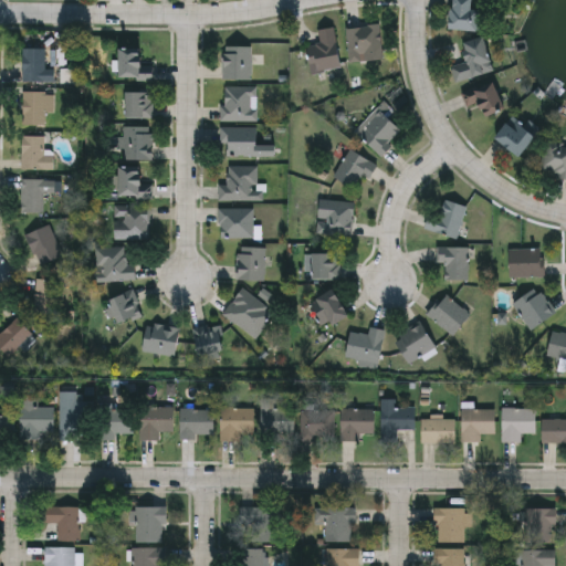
[(473,0),(473,9),(483,9),(483,30),(451,30),(451,0),(473,0)]
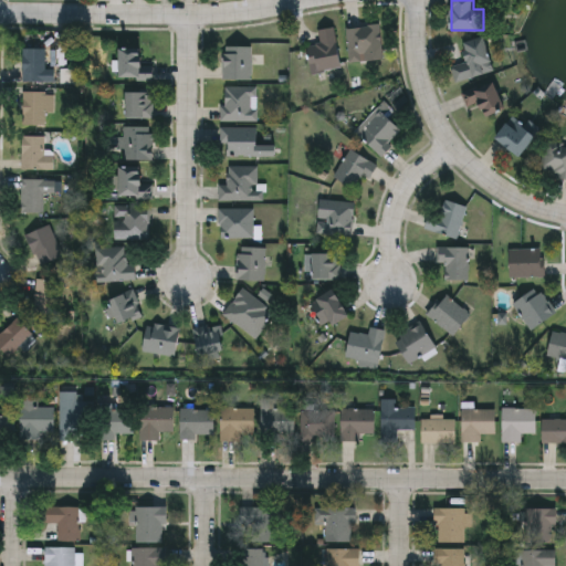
[(346,27),(380,23),(383,59),(348,62),(346,27)]
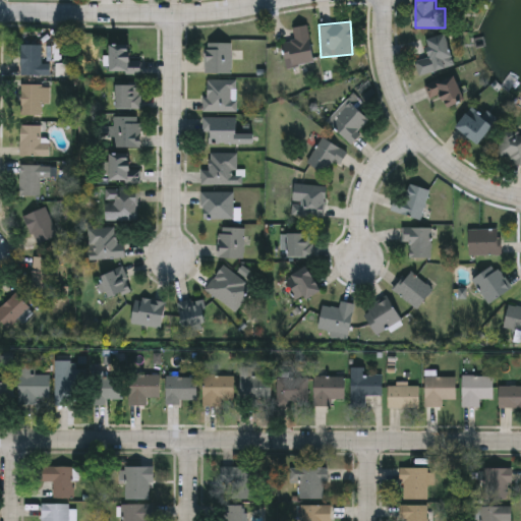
[(283,41),(294,40),(292,26),(308,24),(312,62),(286,65),(283,41)]
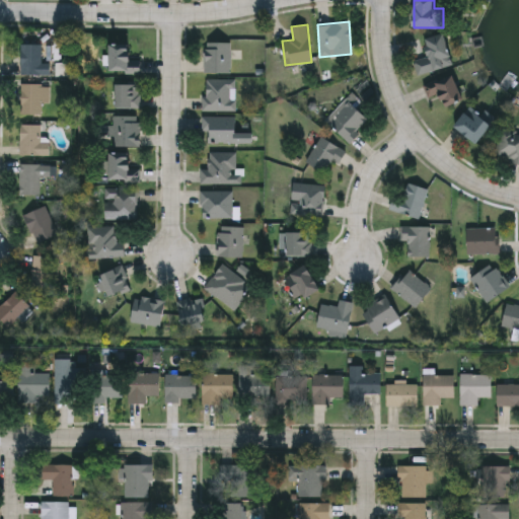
[(418,75),(414,61),(430,56),(425,40),(445,33),(453,65),(418,75)]
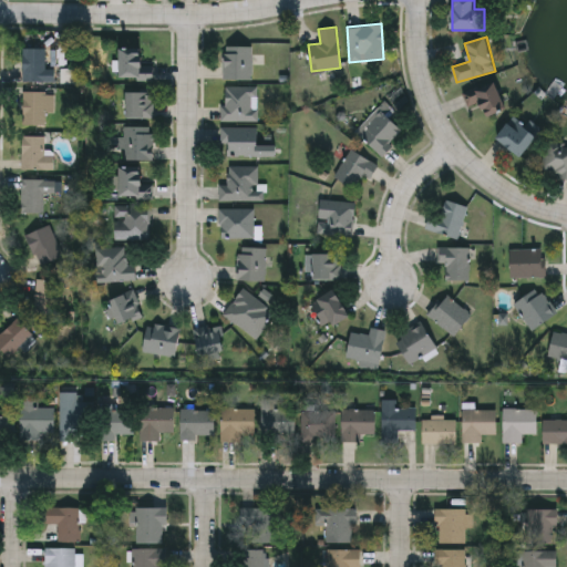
[(224,79),(224,45),(251,45),(251,79),(224,79)]
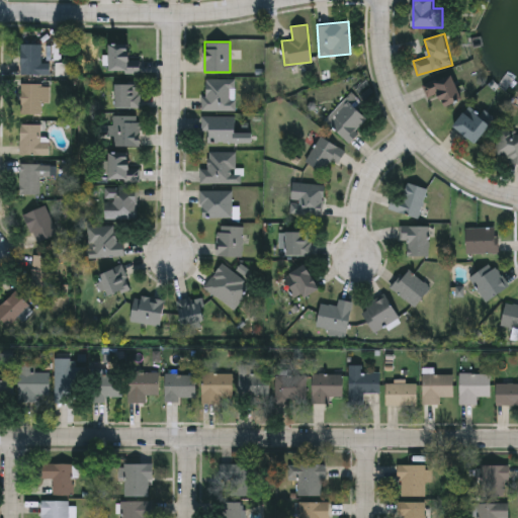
[(41,44),(41,63),(50,63),(50,75),(20,75),(20,44),(41,44)]
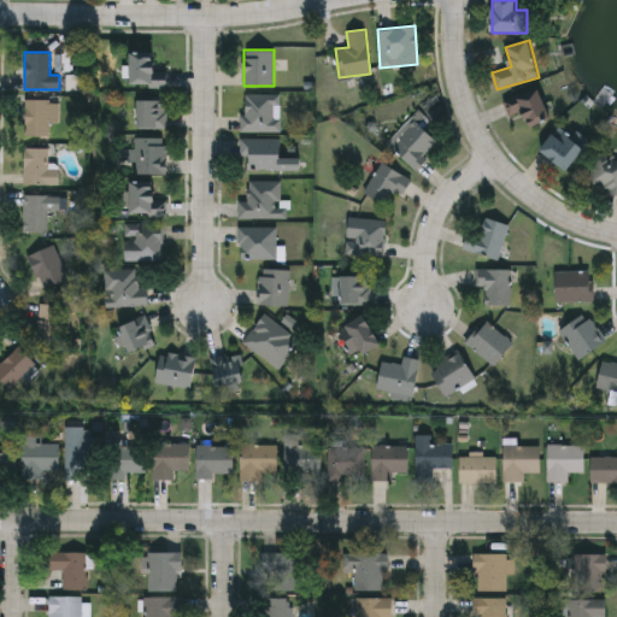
[(166,86),(130,86),(130,52),(153,52),(153,70),(166,70),(166,86)]
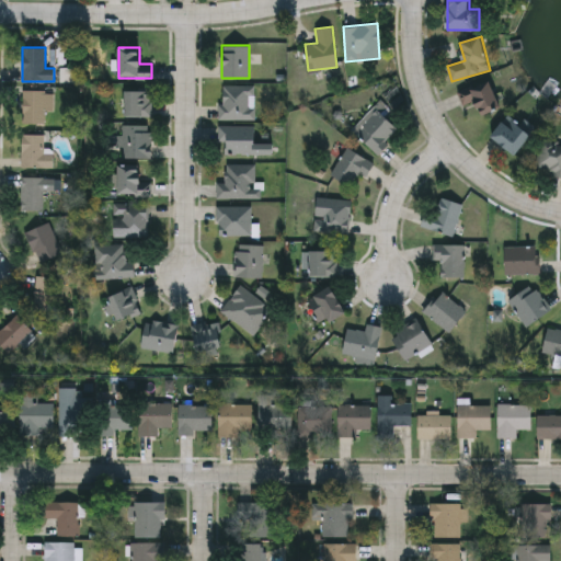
[(478,102),(461,105),(458,90),(492,81),(499,110),(480,114),(478,102)]
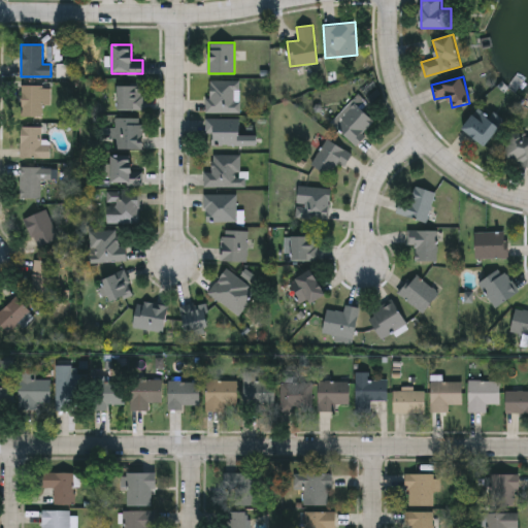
[(239,79),(239,112),(207,112),(207,79),(239,79)]
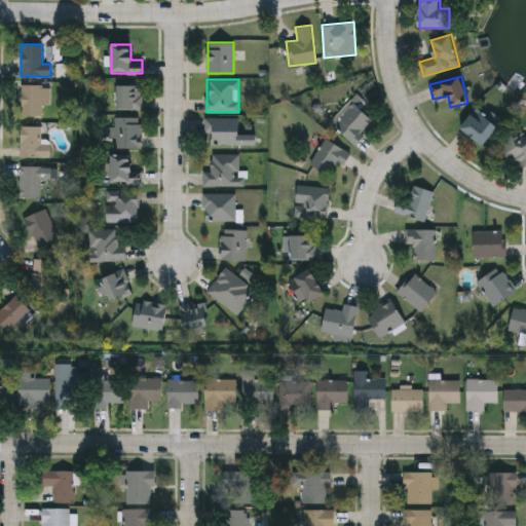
[(49,84),(49,120),(23,120),(23,84),(49,84)]
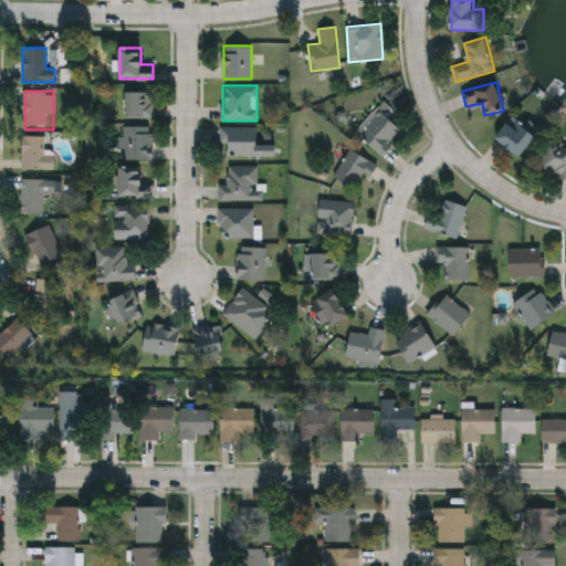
[(154,117),(126,117),(126,92),(153,92),(154,117)]
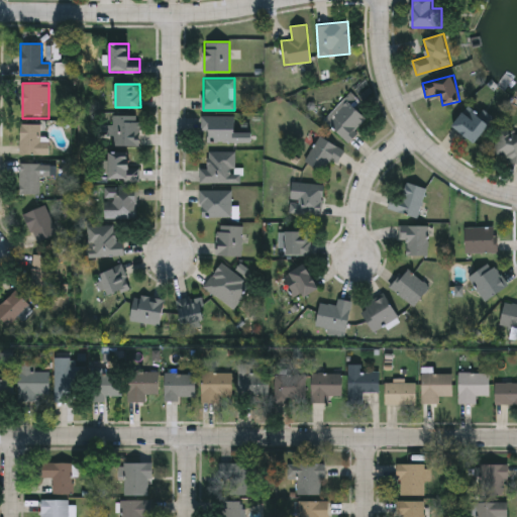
[(324,118),(345,98),(367,119),(346,140),(324,118)]
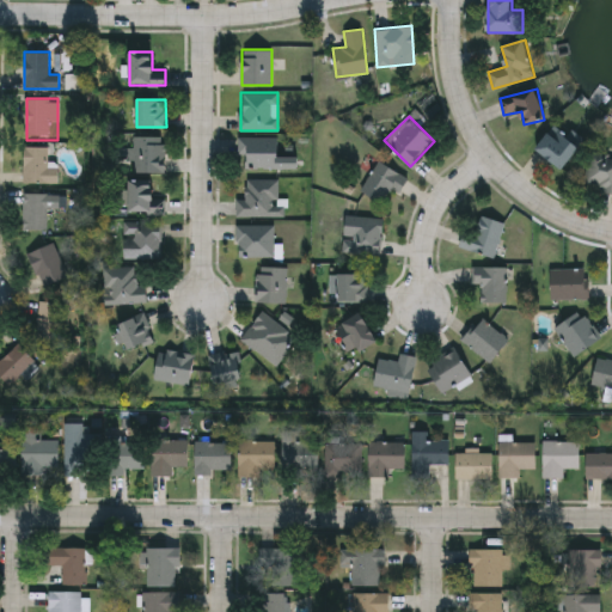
[(580,148),(560,170),(536,147),(556,126),(580,148)]
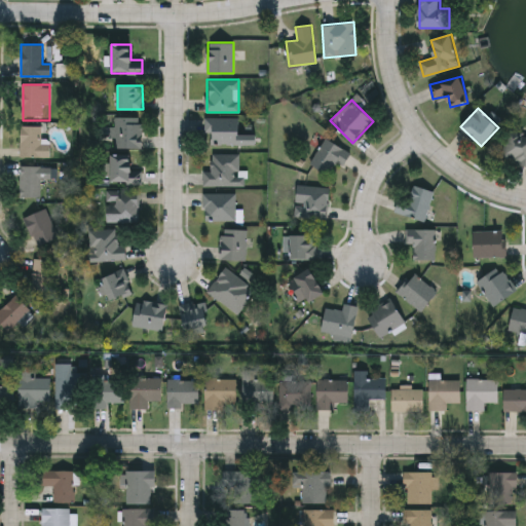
[(115,117),(142,117),(142,148),(115,148),(115,117)]
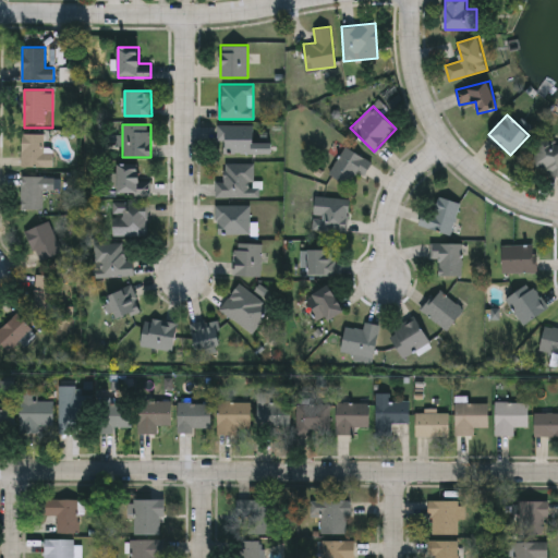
[(253,125),(253,143),(271,143),(271,154),(223,154),(223,143),(217,143),(217,125),(253,125)]
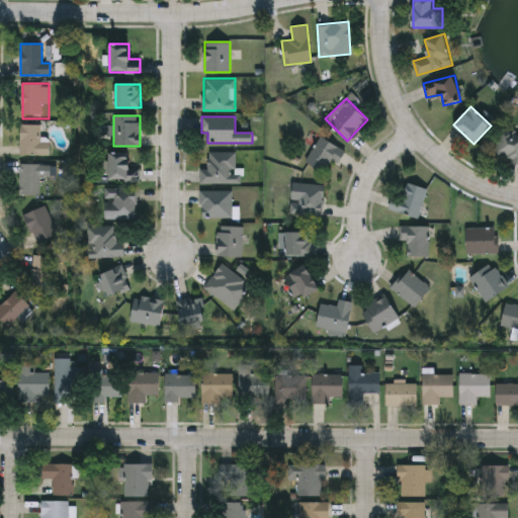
[(49,155),(19,155),(19,124),(39,124),(39,138),(49,138),(49,155)]
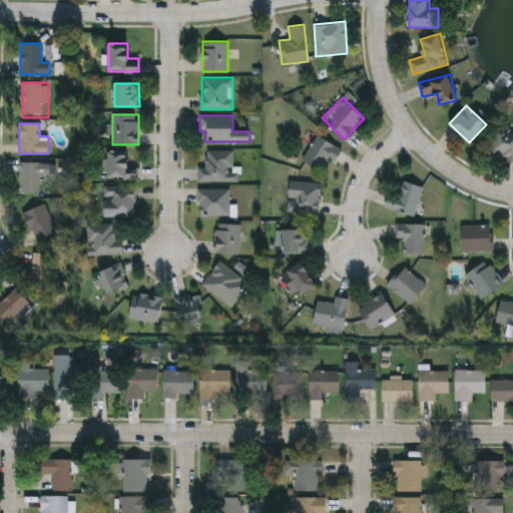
[(512,159),(489,155),(495,126),(512,129),(512,159)]
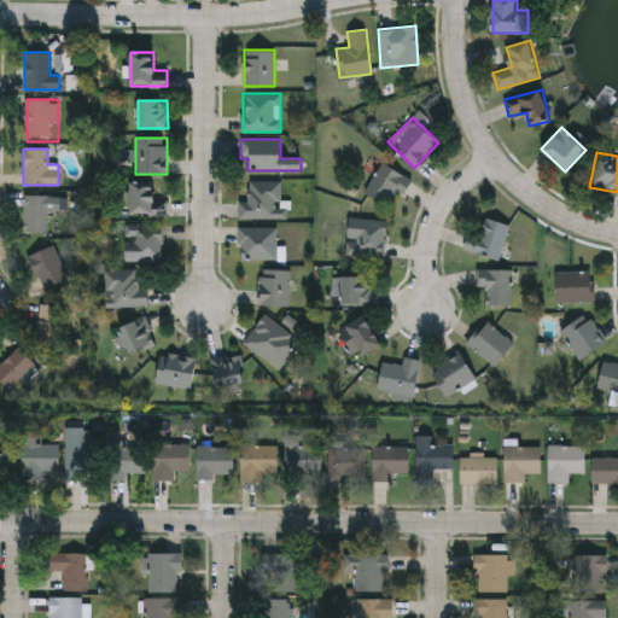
[(395,192),(386,207),(365,192),(374,176),(362,169),(371,155),(413,181),(402,197),(395,192)]
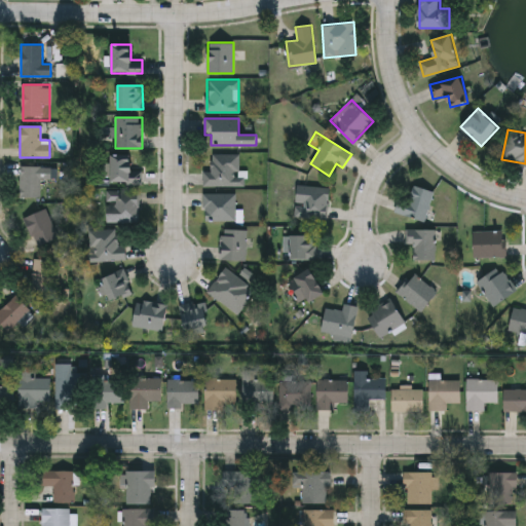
[(212,171),(212,154),(239,154),(238,186),(202,185),(203,171),(212,171)]
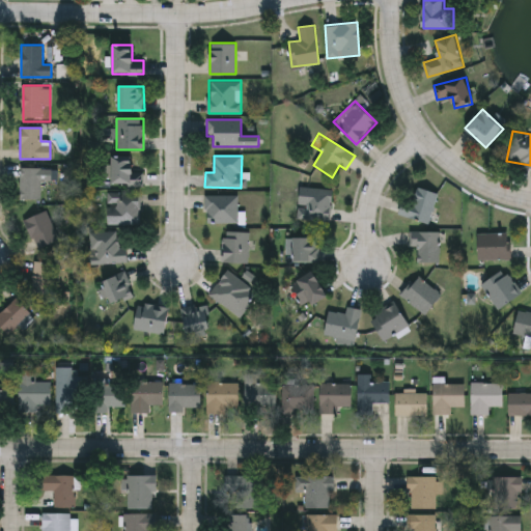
[(143,170),(142,186),(108,184),(109,157),(133,159),(132,170),(143,170)]
